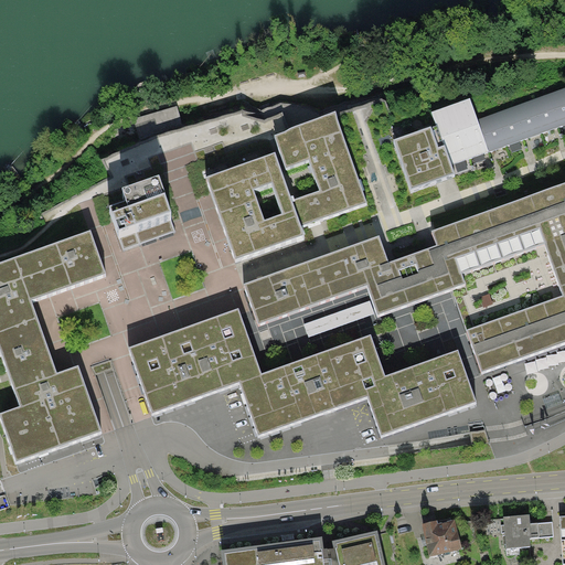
[(564,87),(546,95),(558,127),(564,125),(564,87)]
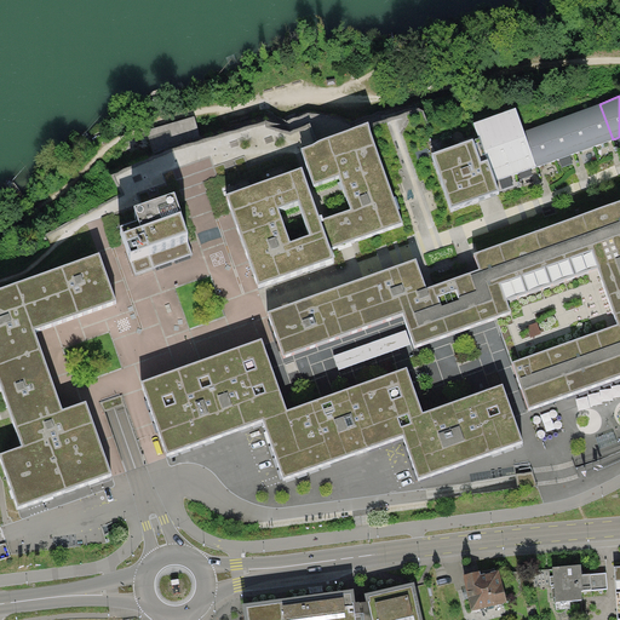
[(581,110),(595,147),(613,139),(600,104),(581,110)]
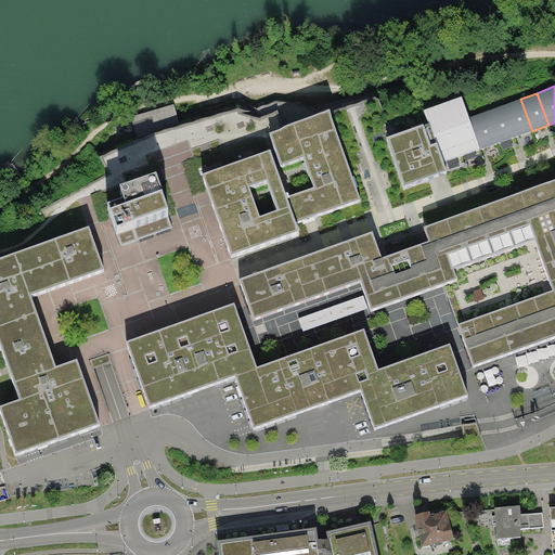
[(462,98),(443,104),(462,155),(480,149),(469,117),(462,98)]
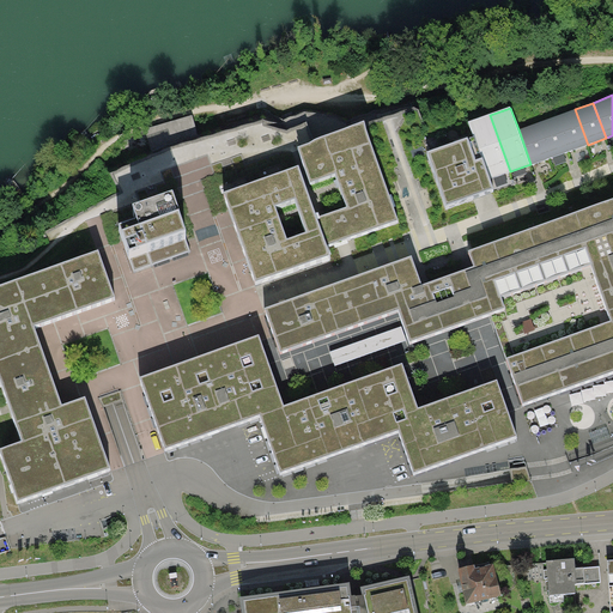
[(569,151),(588,145),(575,109),(556,116),(569,151)]
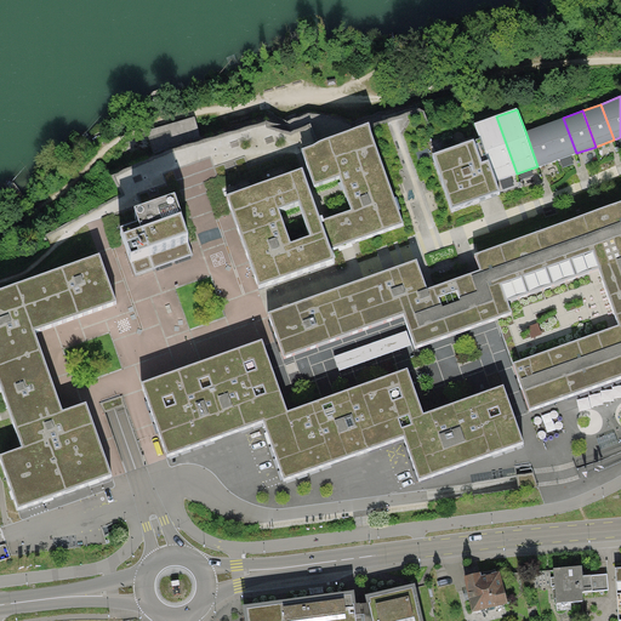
[(480,137),(496,182),(517,174),(496,117),(476,124),(480,137)]
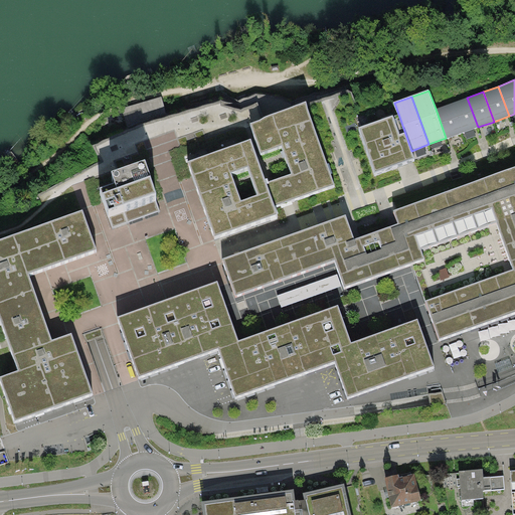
[(452,104),(462,133),(478,127),(467,98),(452,104)]
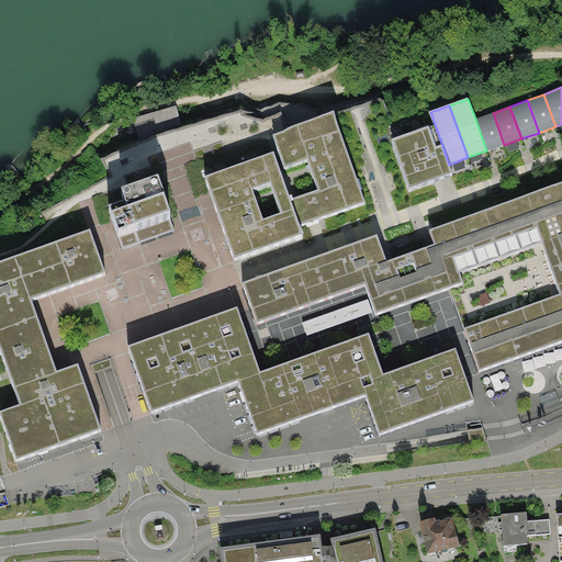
[(290,200),(300,226),(315,221),(366,202),(334,110),(290,126),(273,135),(284,167),(307,159),(318,190),(293,199),(290,200)]
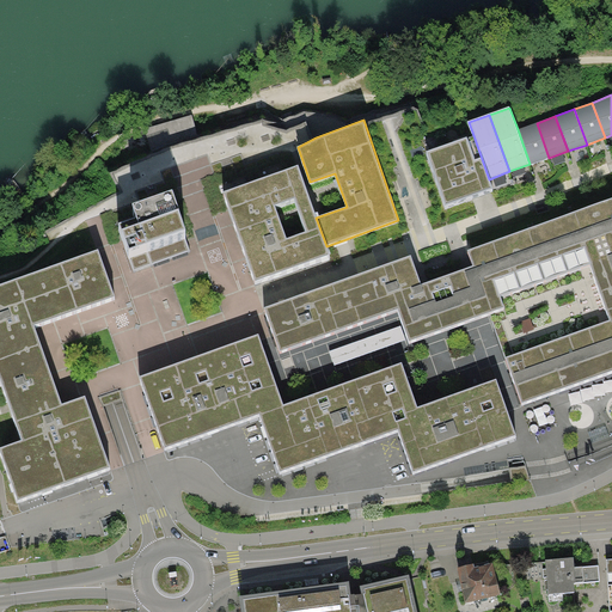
[(530,164),(549,158),(537,123),(518,129),(530,164)]
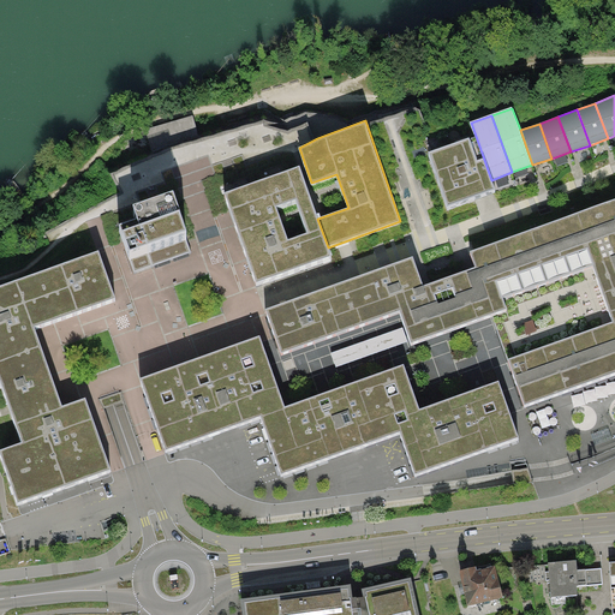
[(476,136),(428,153),(447,206),(494,189),(491,180),(476,136)]
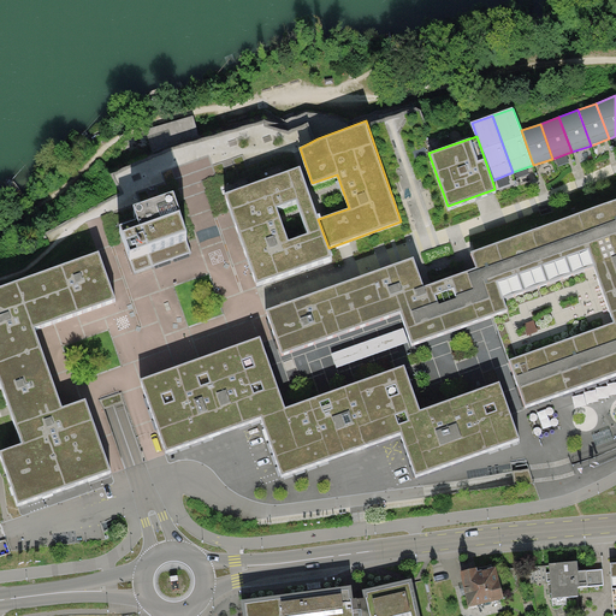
[(329,248),(318,219),(300,166),(225,193),(231,209),(256,283),(332,256),(329,248)]
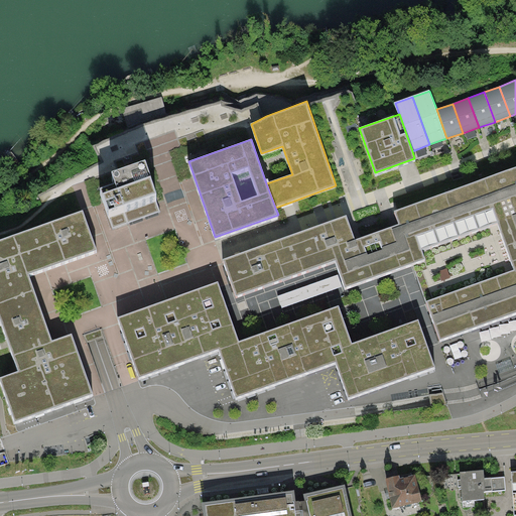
[(106,210),(113,228),(160,212),(157,201),(154,195),(157,194),(145,160),(112,171),(116,182),(101,187),(105,200),(108,209),(106,210)]
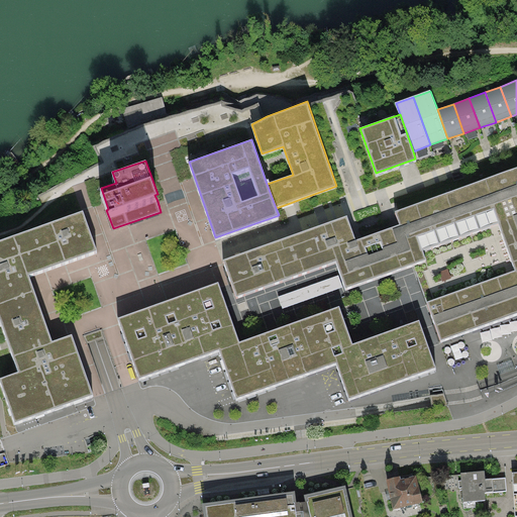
[(223,261),(236,297),(336,261),(346,288),(407,266),(414,264),(425,260),(423,251),(498,225),(514,270),(426,301),(440,341),(468,332),(516,314),(516,168),(395,212),(399,224),(394,226),(359,238),(355,240),(347,216),(328,223),(254,249),(223,261)]
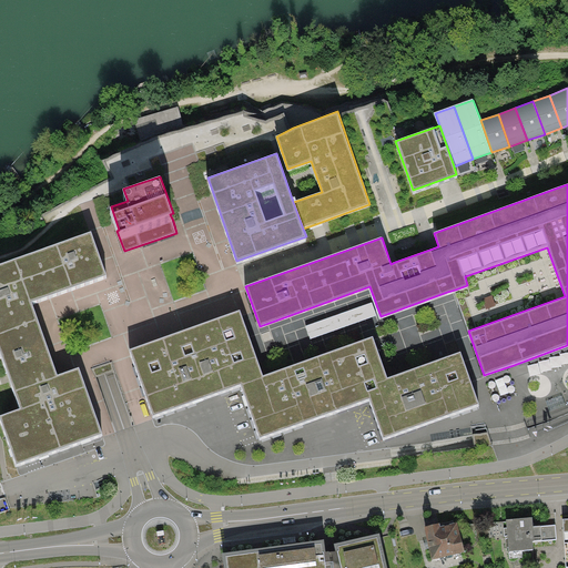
[(0,264),(0,350),(21,409),(0,416),(0,417),(17,465),(102,434),(79,368),(58,376),(52,361),(32,305),(31,302),(87,283),(107,275),(91,232),(0,264)]
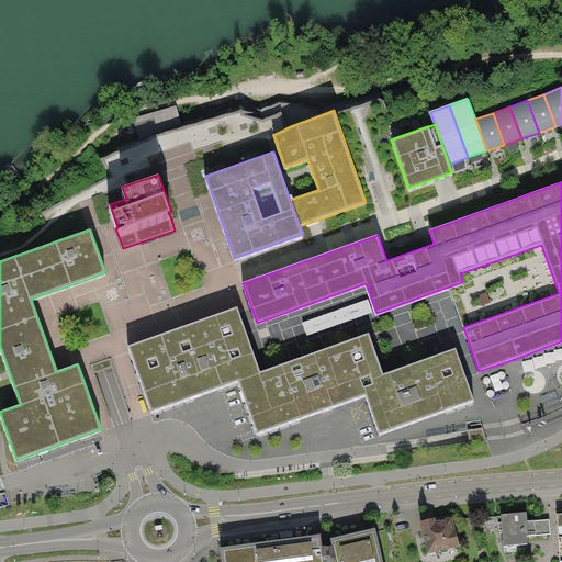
[(152,412),(237,382),(260,373),(237,308),(128,347),(152,412)]
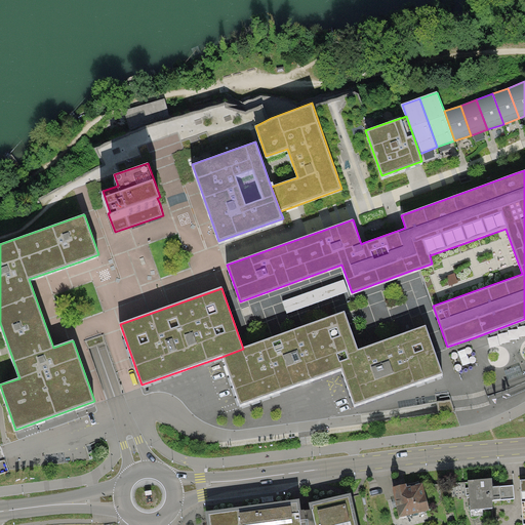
[(239,406),(341,370),(339,363),(349,360),(348,356),(359,353),(358,351),(345,313),(243,349),(221,357),(223,360),(239,406)]
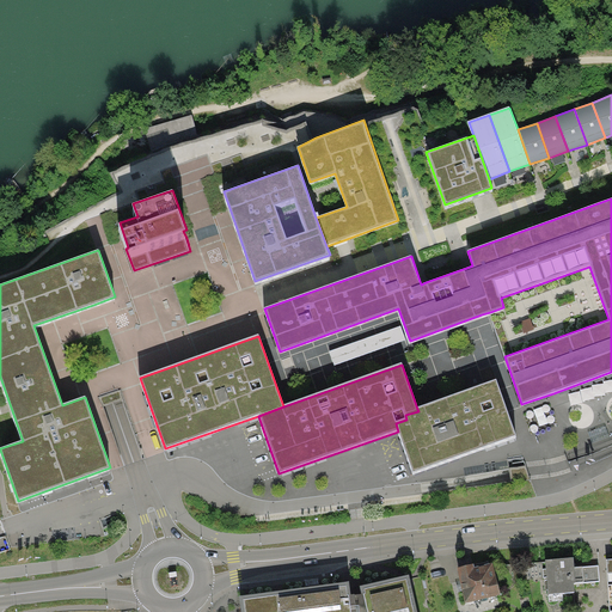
[(396,423),(398,432),(399,434),(414,475),(516,438),(507,409),(496,380),(417,409),(418,411),(405,415),(407,420),(396,423)]
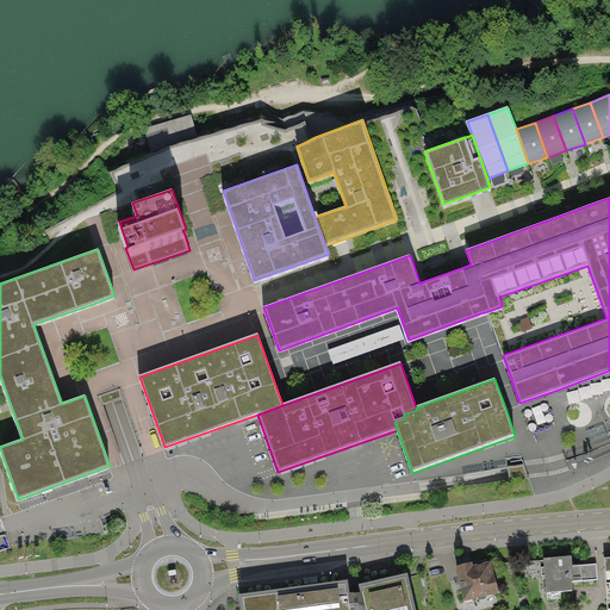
[(572,556),(545,558),(547,592),(574,590),(573,580),(572,565),(572,556)]
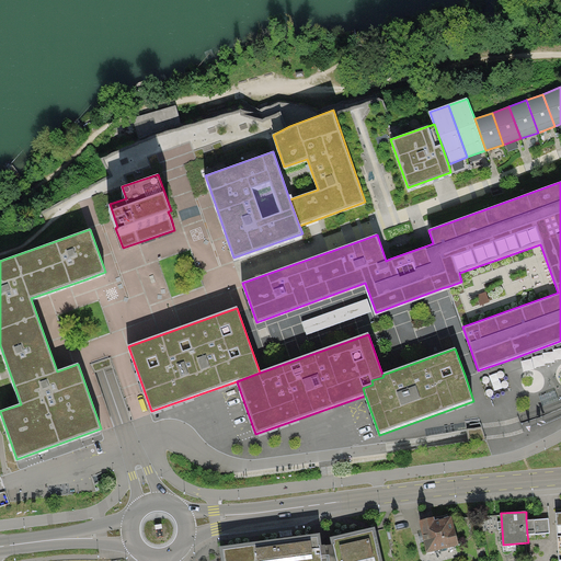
[(434,516),(419,519),(426,552),(459,545),(451,515),(435,519),(434,516)]
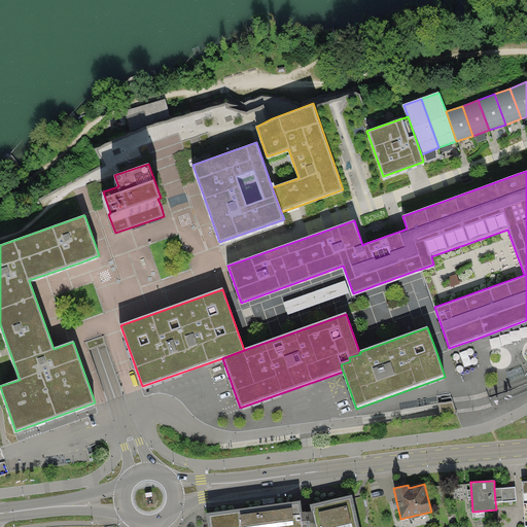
[(454,485),(441,486),(443,501),(455,500),(454,485)]
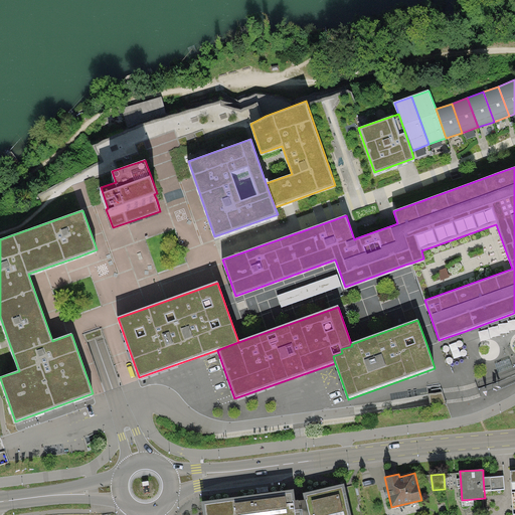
[(504,475),(483,477),(484,490),(505,489),(504,475)]
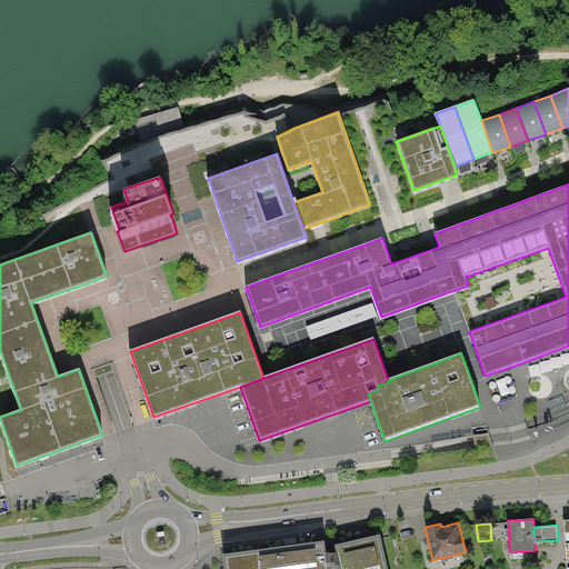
[(325,540),(222,555),(223,568),(388,568),(380,533),(335,545),(337,552),(327,553),(325,540)]
